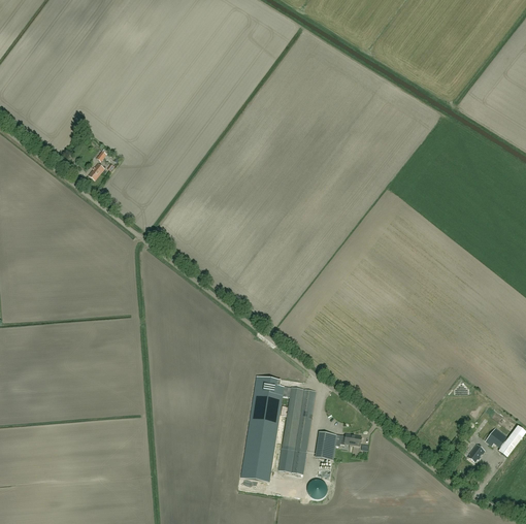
[(99,159),(104,152),(100,149),(95,156),(99,159)]
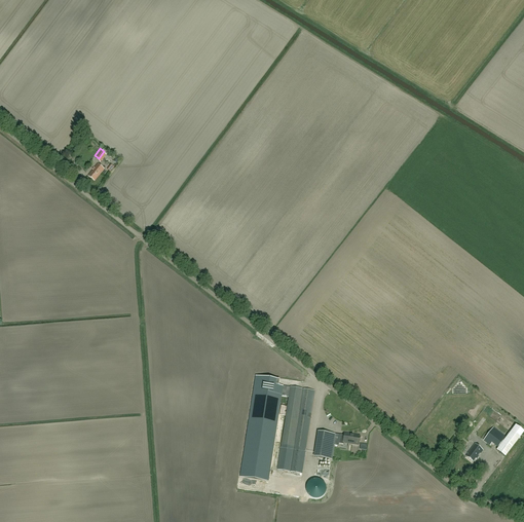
[(92,177),(102,165),(96,160),(86,172),(92,177)]
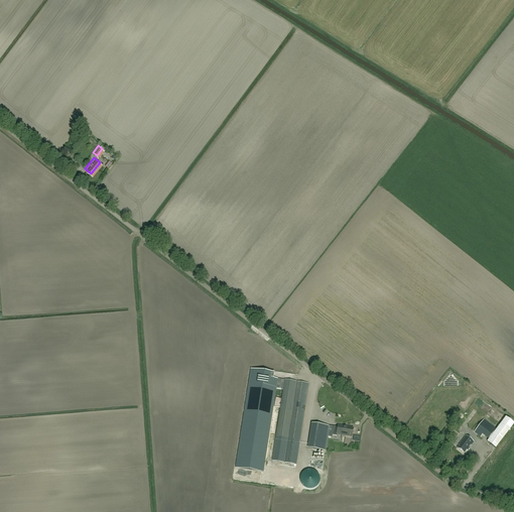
[(263,470),(277,375),(270,374),(271,369),(250,366),(235,466),(263,470)]
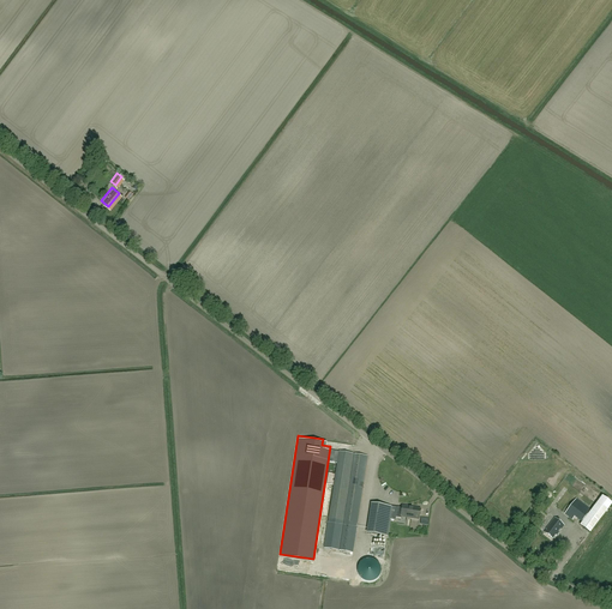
[(355,519),(365,452),(336,447),(327,516),(355,519)]
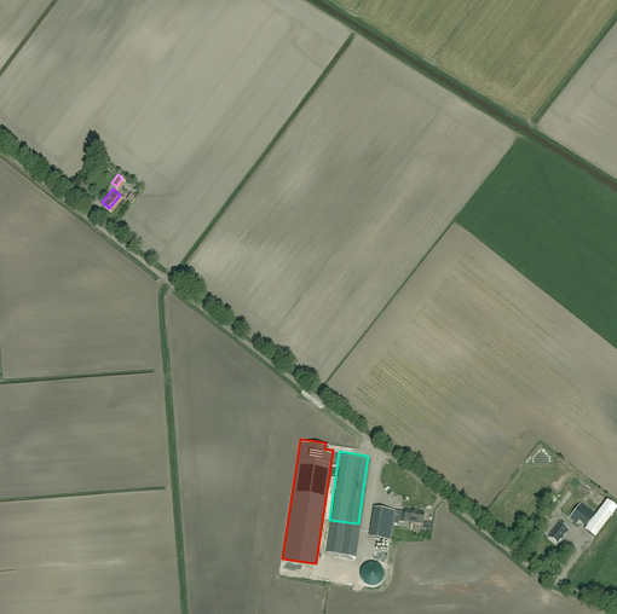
[(381,480),(388,465),(378,459),(370,474),(381,480)]
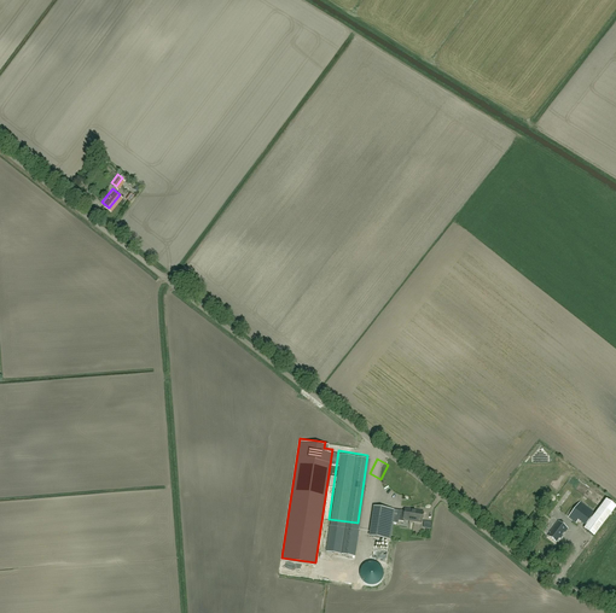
[(404,491),(410,485),(396,471),(389,478),(404,491)]
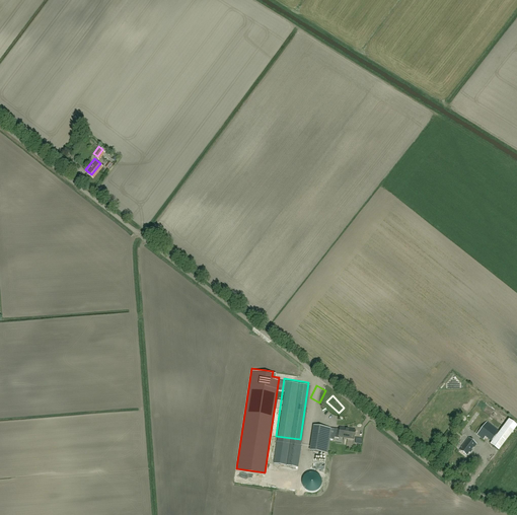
[(485,419),(479,425),(475,431),(477,433),(482,436),(484,433),(490,438),(497,428),(491,424),(485,419)]
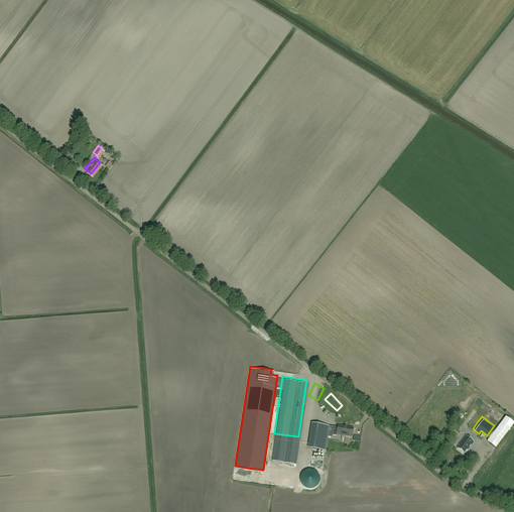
[(323,448),(327,422),(311,419),(307,444),(323,448)]
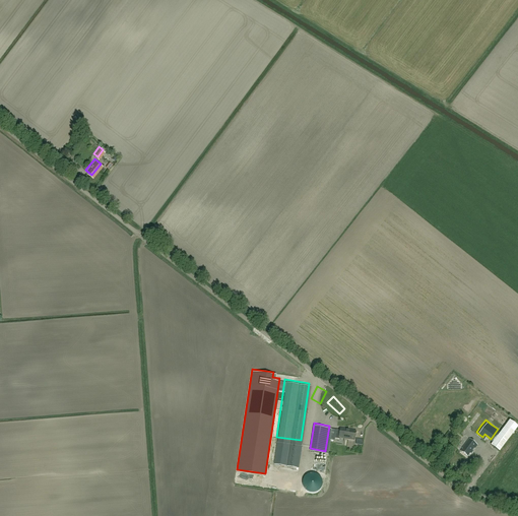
[(353,428),(350,428),(350,427),(338,425),(338,427),(334,427),(333,435),(337,436),(338,434),(342,435),(352,436),(353,428)]
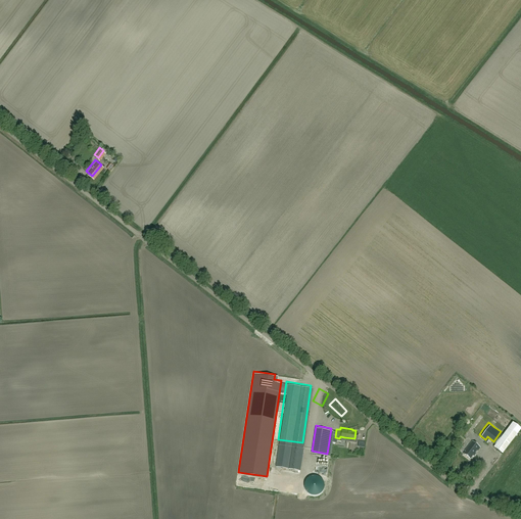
[(472,453),(478,443),(470,437),(463,447),(464,447),(462,451),(468,456),(471,452),(472,453)]
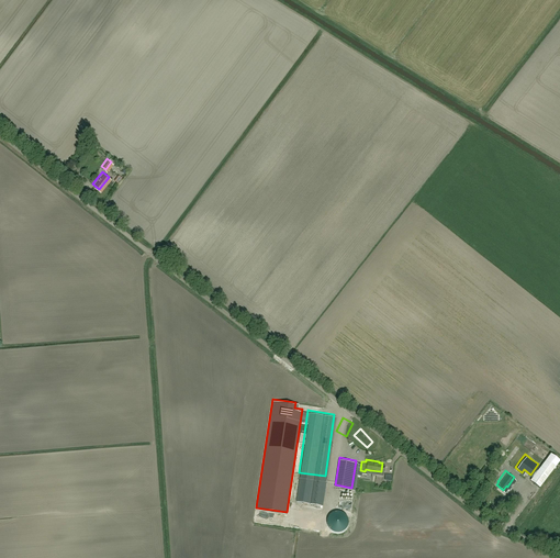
[(505,513),(508,516),(519,503),(516,500),(505,513)]
